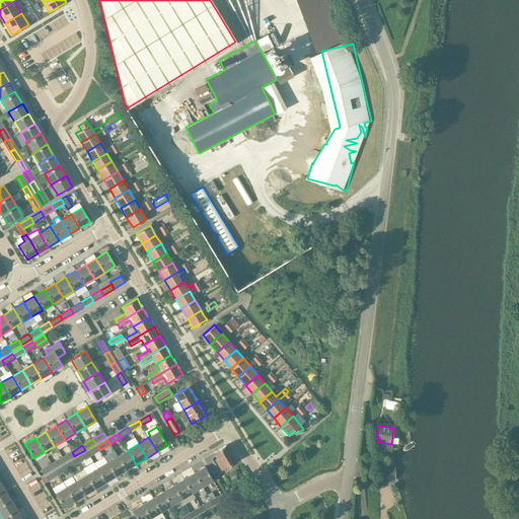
[(97,446),(87,452),(89,457),(99,450),(97,446)]
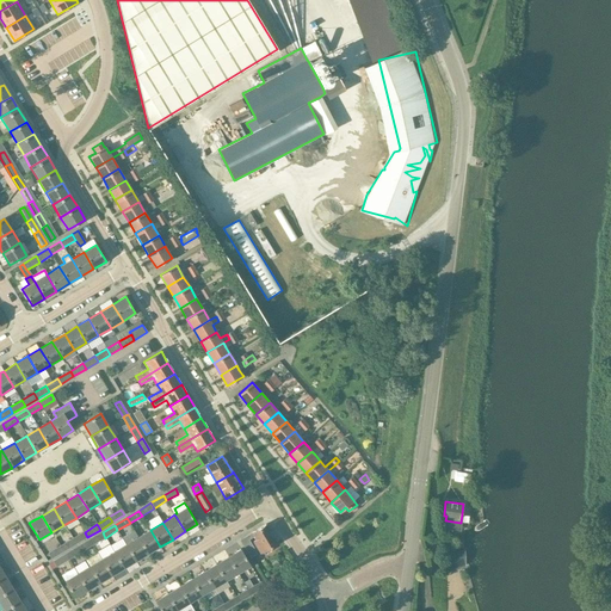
[(260,554),(277,544),(265,525),(240,541),(251,557),(257,554),(248,539),(254,536),(257,541),(253,542),(260,554)]
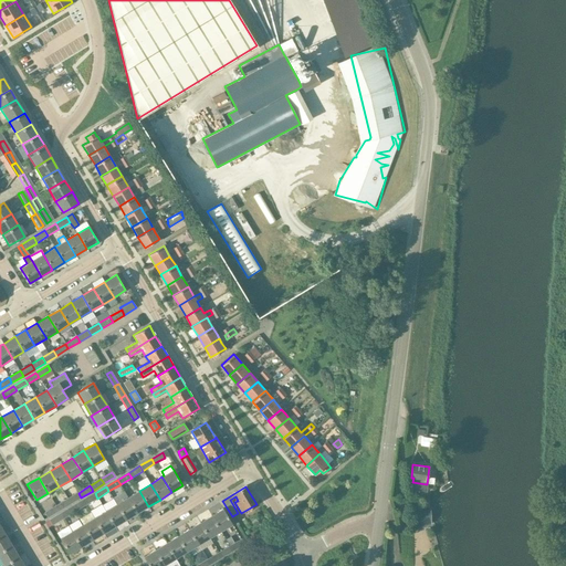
[(137,513),(148,506),(139,491),(128,498),(137,513)]
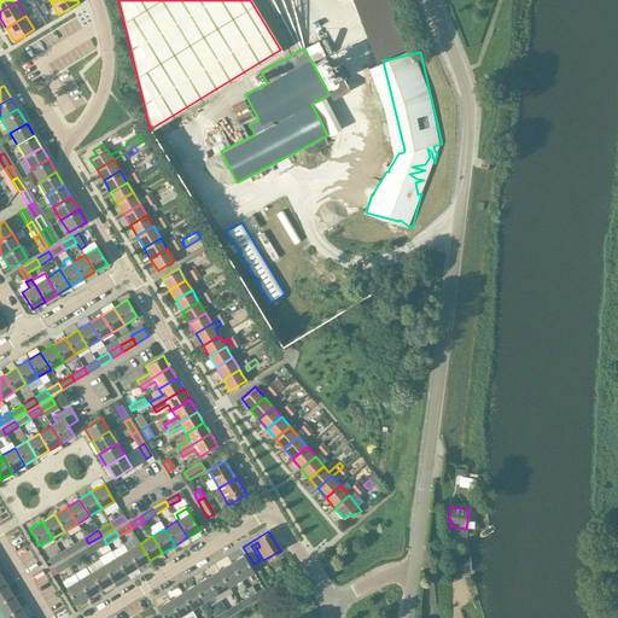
[(136,537),(123,544),(127,551),(138,567),(150,560),(140,543),(136,537)]
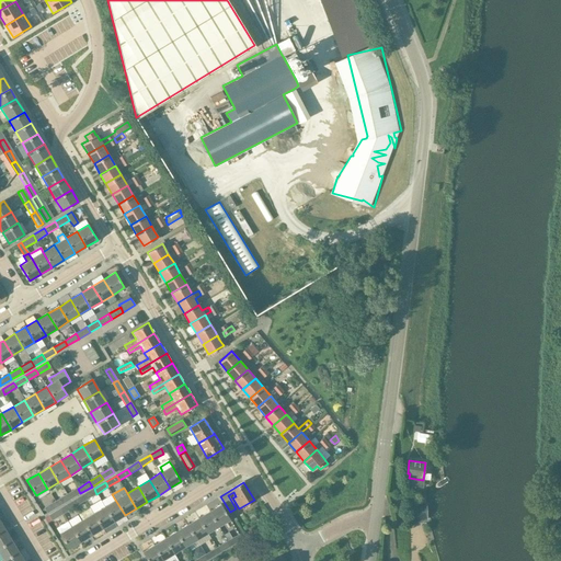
[(78,489),(67,495),(69,500),(80,493),(78,489)]
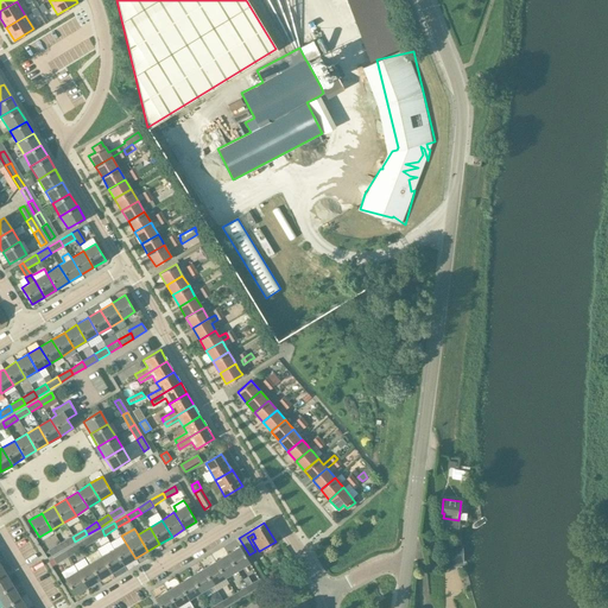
[(102,530),(89,537),(93,543),(105,536),(102,530)]
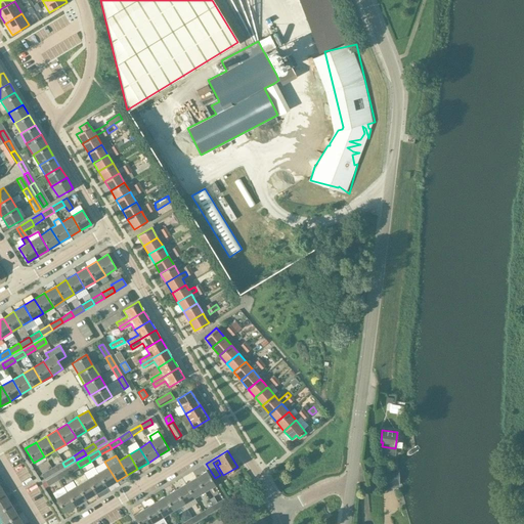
[(62,463),(52,469),(54,473),(64,467),(62,463)]
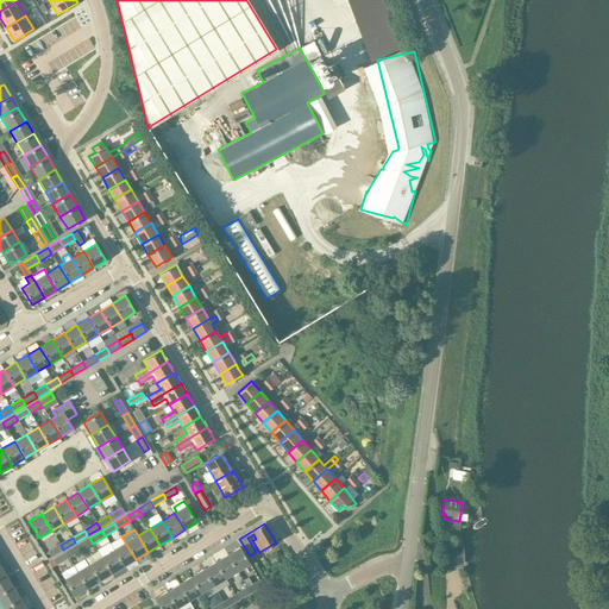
[(89,538),(77,546),(81,551),(93,544),(89,538)]
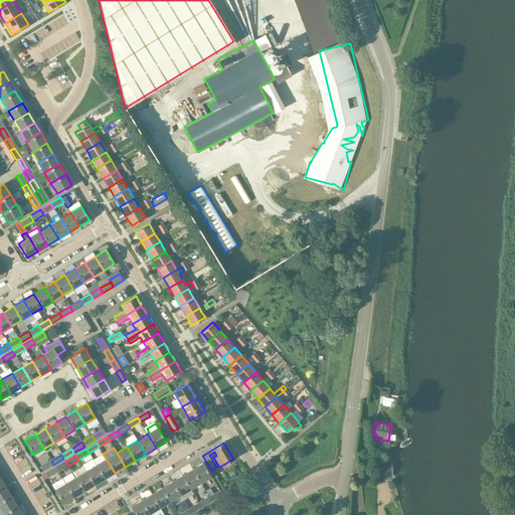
[(105,479),(115,473),(106,459),(96,465),(105,479)]
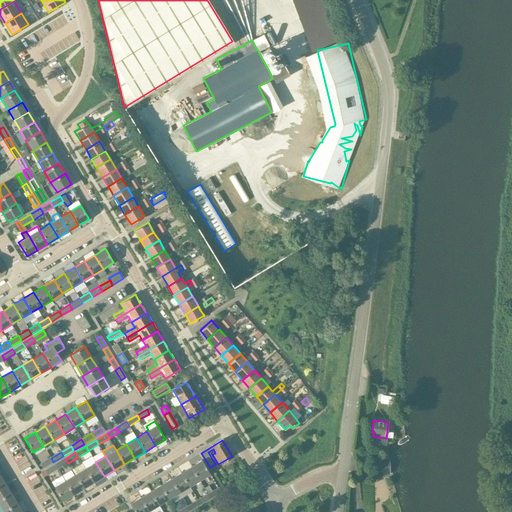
[(53,462),(51,458),(40,464),(43,469),(53,462)]
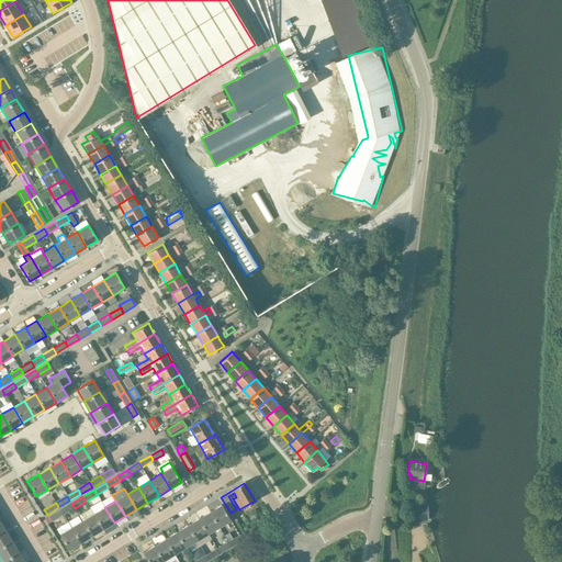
[(71,504),(60,510),(64,515),(75,508),(71,504)]
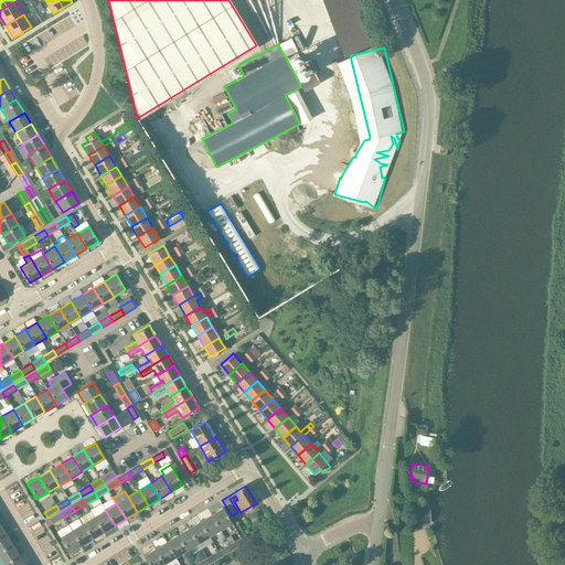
[(222,508),(211,515),(220,531),(232,523),(222,508)]
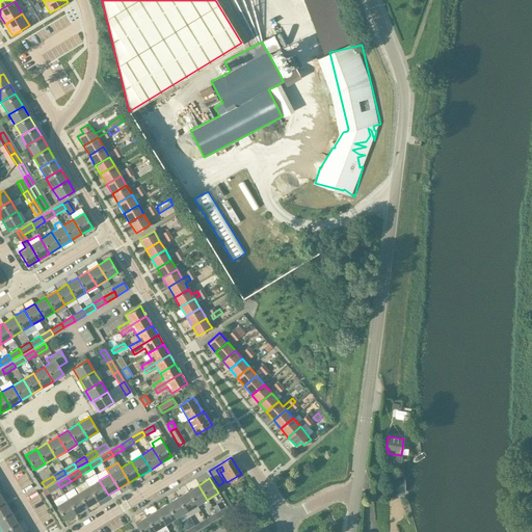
[(99,480),(88,486),(98,501),(108,495),(99,480)]
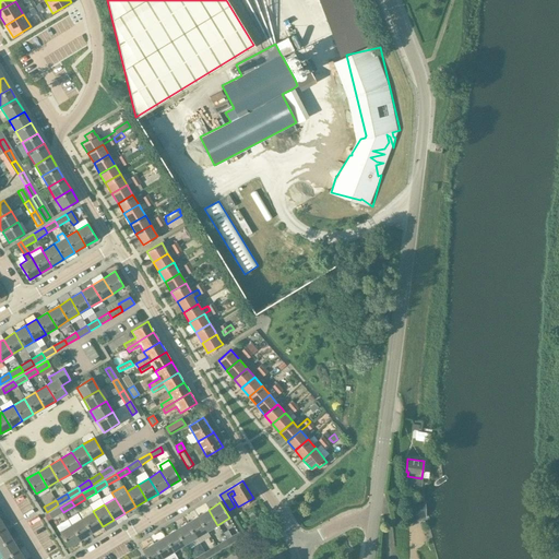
[(63,512),(60,508),(48,514),(51,520),(63,512)]
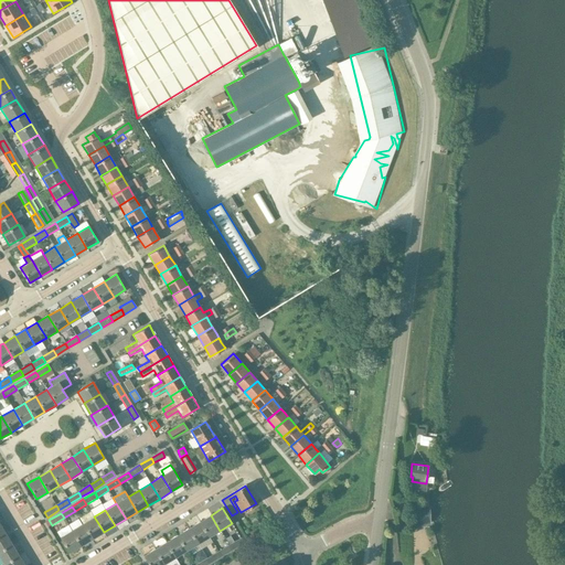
[(211,515),(200,522),(209,537),(220,531),(211,515)]
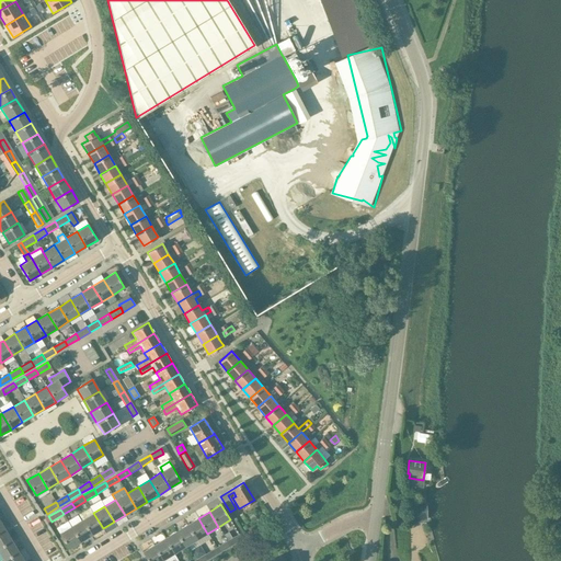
[(93,513),(82,521),(91,536),(103,528),(93,513)]
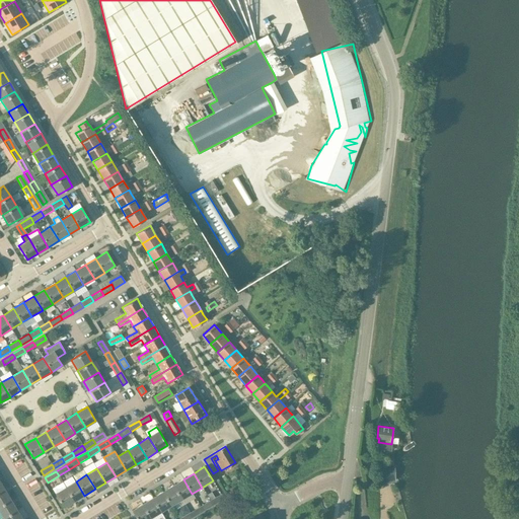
[(183,479),(173,486),(181,500),(192,494),(183,479)]
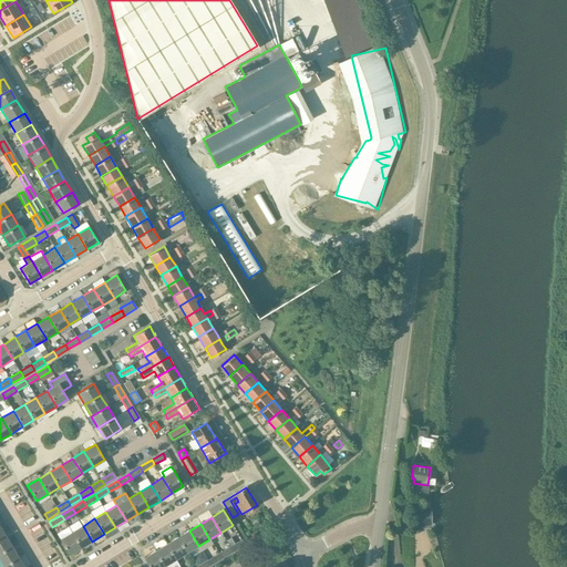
[(83,526),(72,533),(81,548),(92,542),(83,526)]
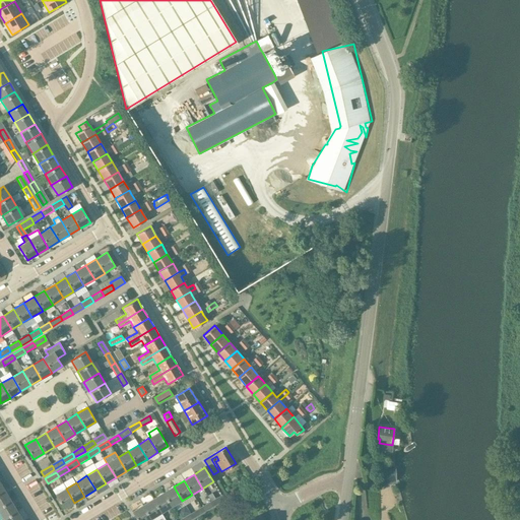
[(174,486),(163,493),(172,507),(177,504),(182,501),(174,486)]
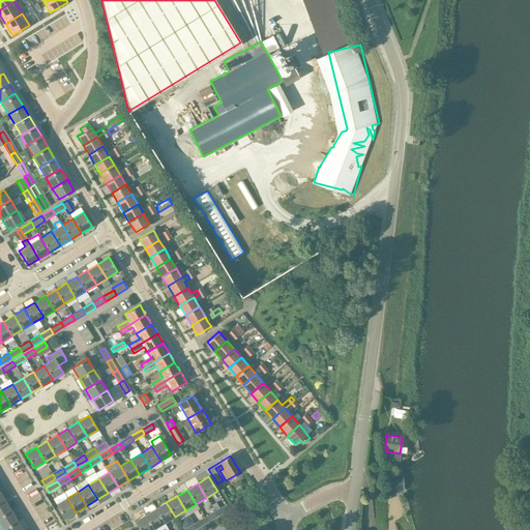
[(76,512),(67,498),(56,504),(65,519),(76,512)]
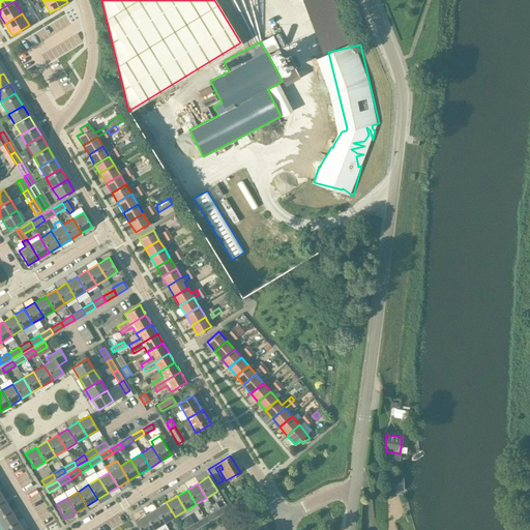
[(0,502),(0,517),(11,510),(5,500),(0,502)]
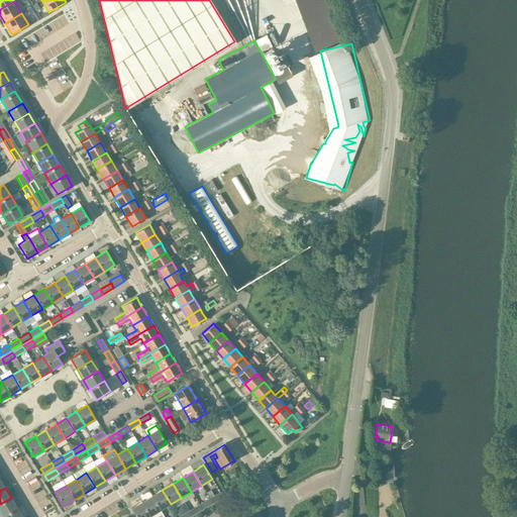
[(162,490),(151,496),(161,510),(171,504),(162,490)]
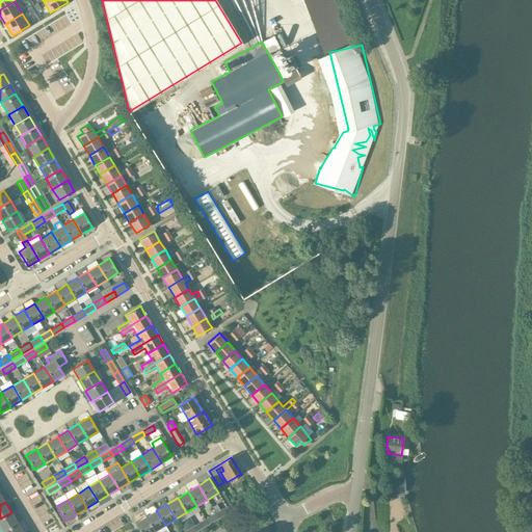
[(227,507),(216,513),(219,519),(230,511),(227,507)]
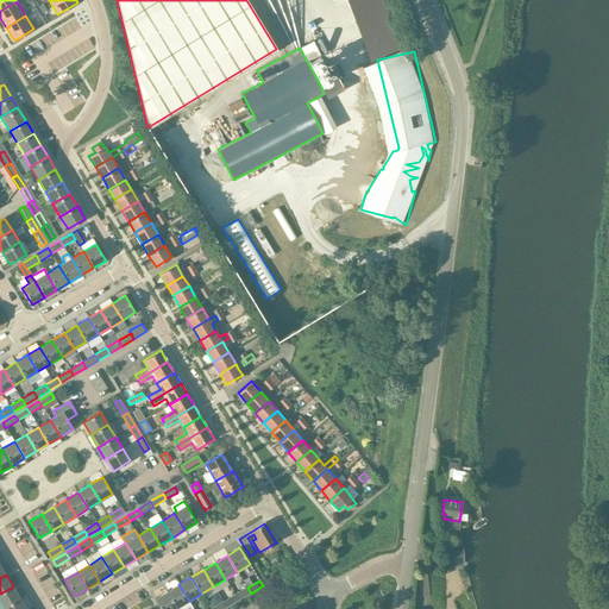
[(179,584),(167,592),(177,608),(189,601),(179,584)]
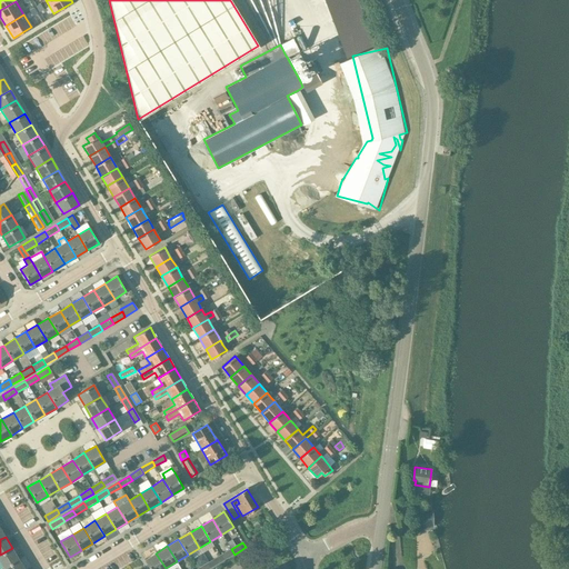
[(0,555),(0,562),(3,568),(19,559),(12,548),(0,555)]
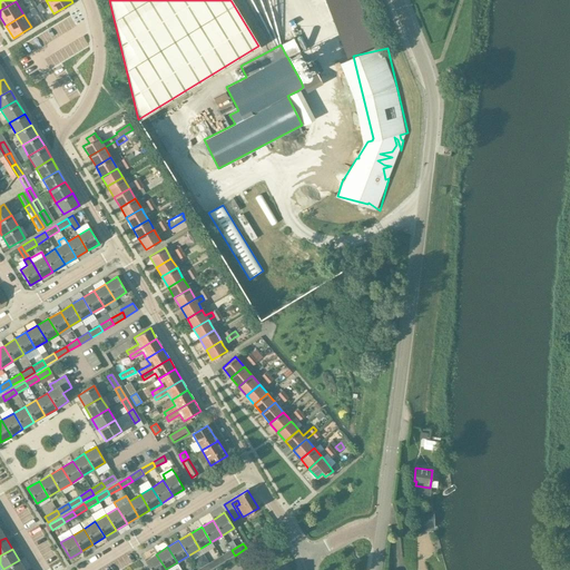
[(232,550),(219,557),(223,562),(235,556),(232,550)]
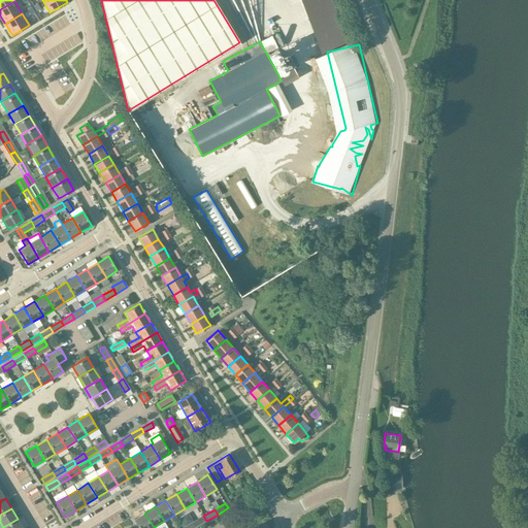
[(183,517),(179,519),(185,527),(193,521),(189,513),(188,514),(183,517)]
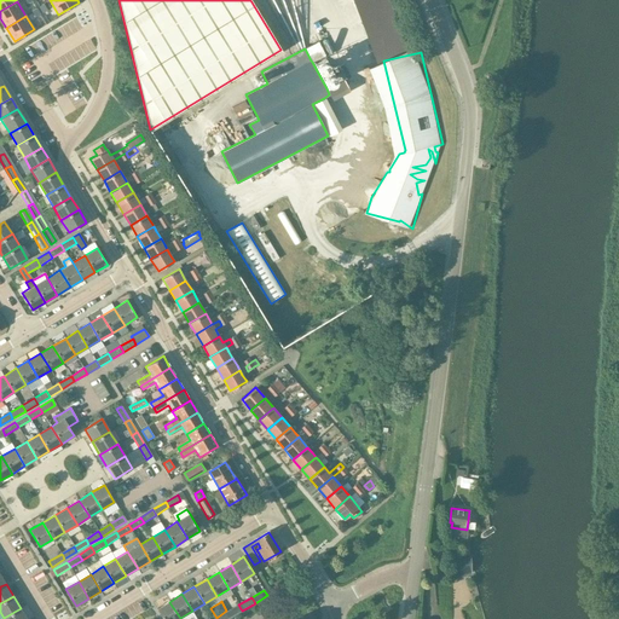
[(169,602),(157,609),(162,618),(179,618),(180,618),(169,602)]
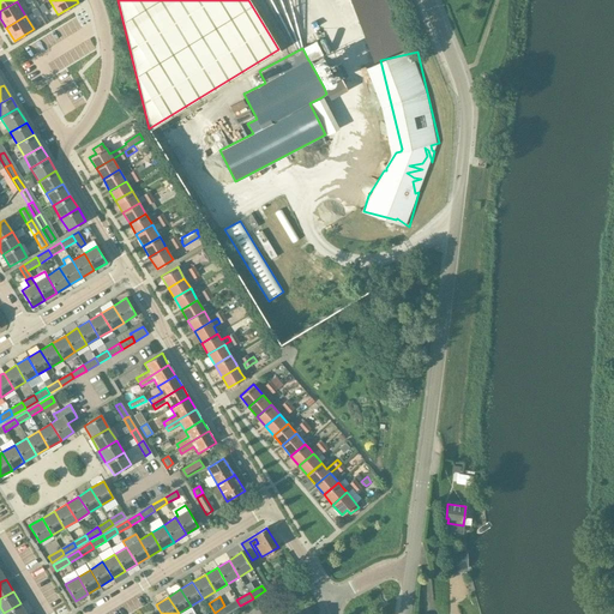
[(236,600),(224,607),(228,613),(240,606),(236,600)]
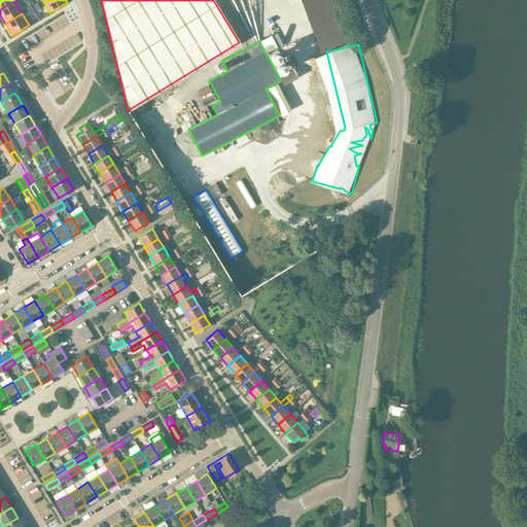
[(3,526),(23,526),(18,518),(3,526)]
